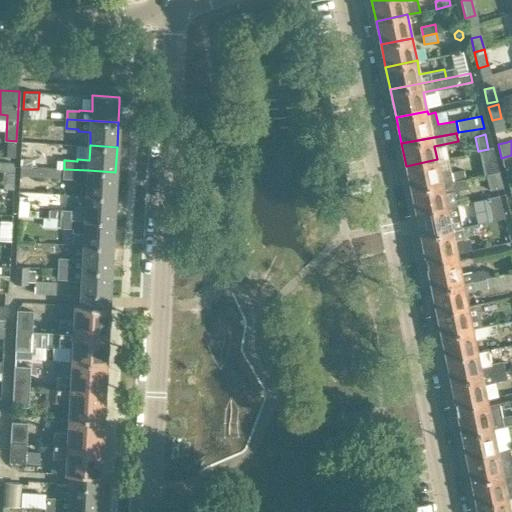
[(493,148),(488,149),(478,151),(483,175),(485,174),(499,171),(493,148)]
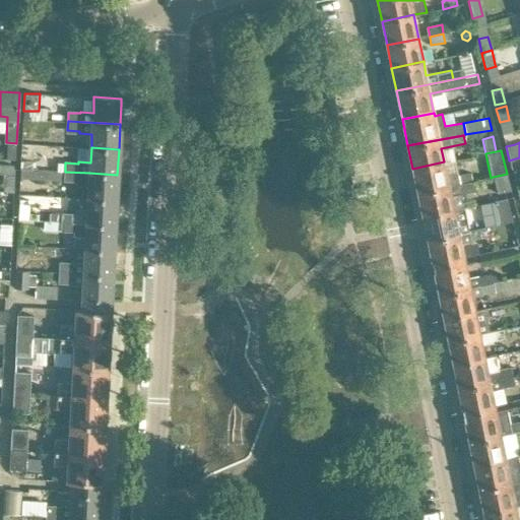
[(447,177),(444,161),(412,169),(417,192),(449,186),(473,181),(471,172),(447,177)]
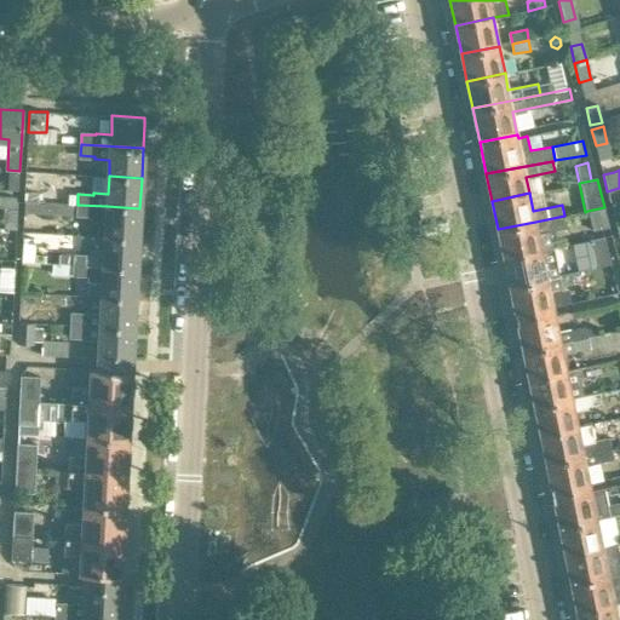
[(0,195),(0,207),(4,208),(17,208),(18,197),(0,195)]
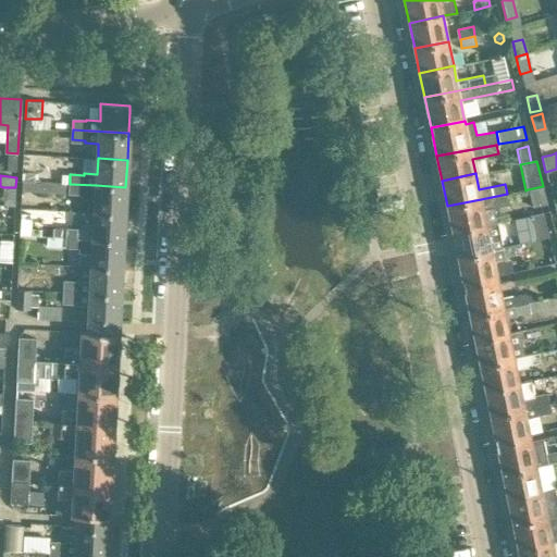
[(22,181),(21,190),(70,194),(82,194),(82,199),(96,200),(95,212),(124,214),(125,187),(96,185),(70,184),(62,183),(22,181)]
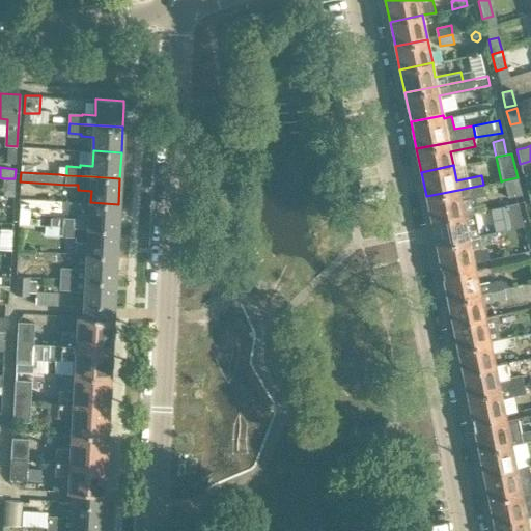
[(522,194),(518,177),(503,180),(507,197),(522,194)]
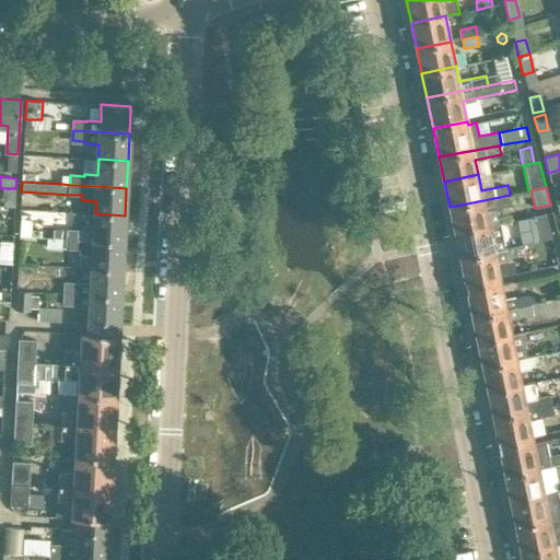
[(15,188),(3,188),(2,207),(14,207),(15,188)]
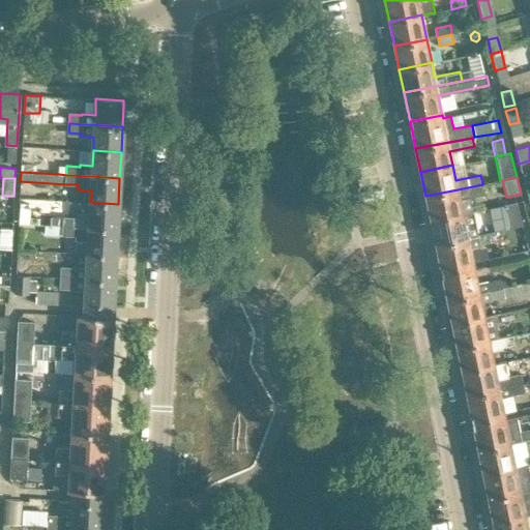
[(482,184),(458,189),(425,196),(430,219),(473,210),(470,197),(484,194),(482,184)]
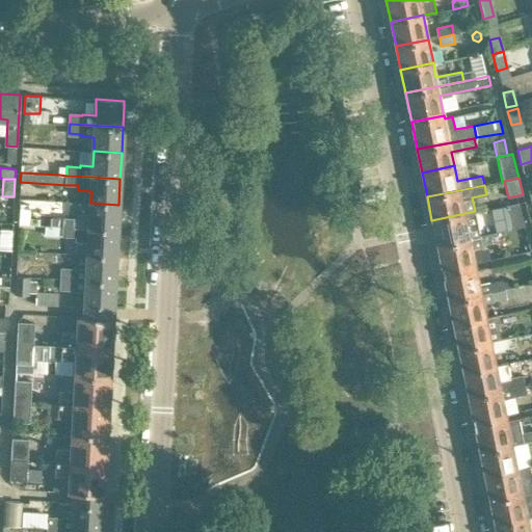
[(521,202),(506,205),(511,229),(526,225),(524,217),(521,202)]
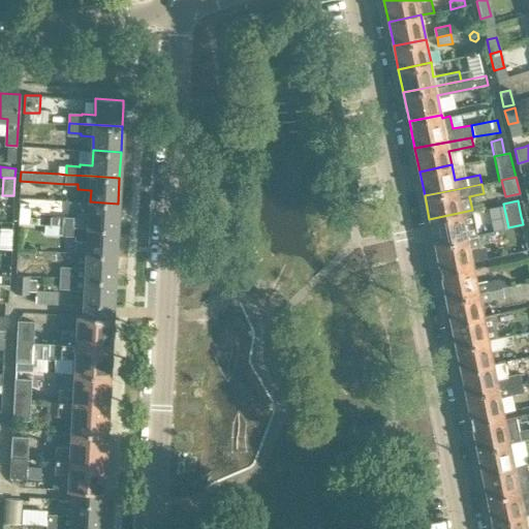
[(19,201),(18,223),(39,224),(40,215),(30,214),(30,201),(19,201)]
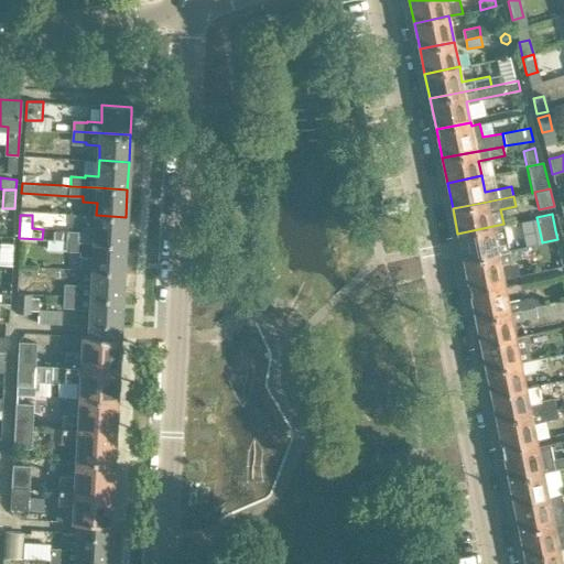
[(125,245),(126,217),(96,215),(95,227),(83,226),(83,231),(54,230),(53,240),(125,245)]
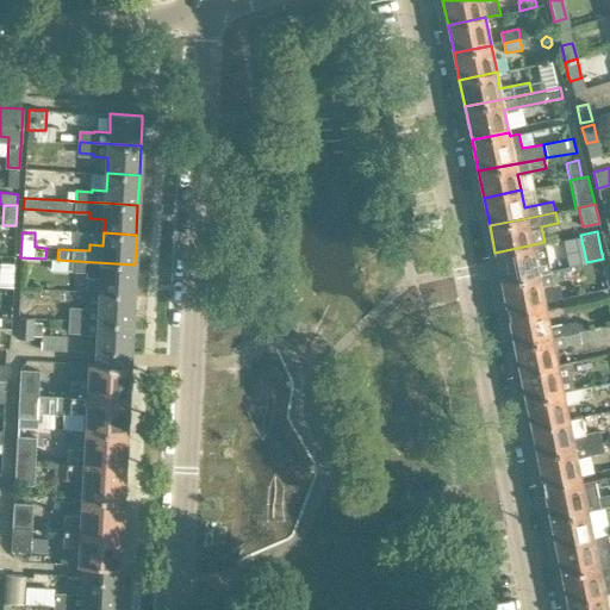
[(500,280),(537,273),(551,269),(545,242),(495,253),(500,280)]
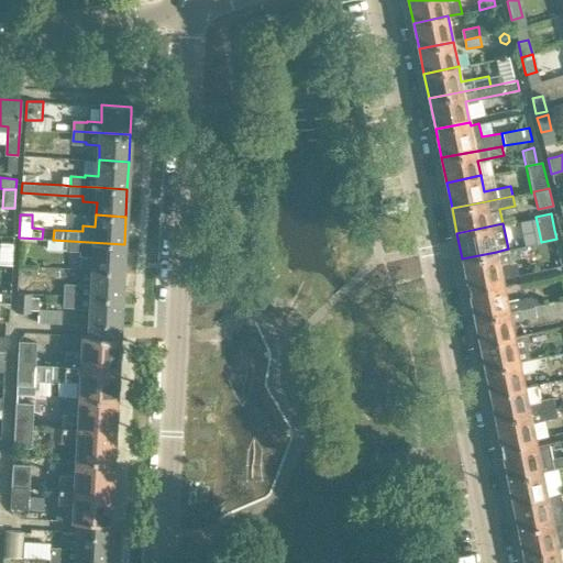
[(94,255),(92,269),(122,272),(124,244),(53,240),(48,240),(48,250),(81,252),(81,255),(94,255)]
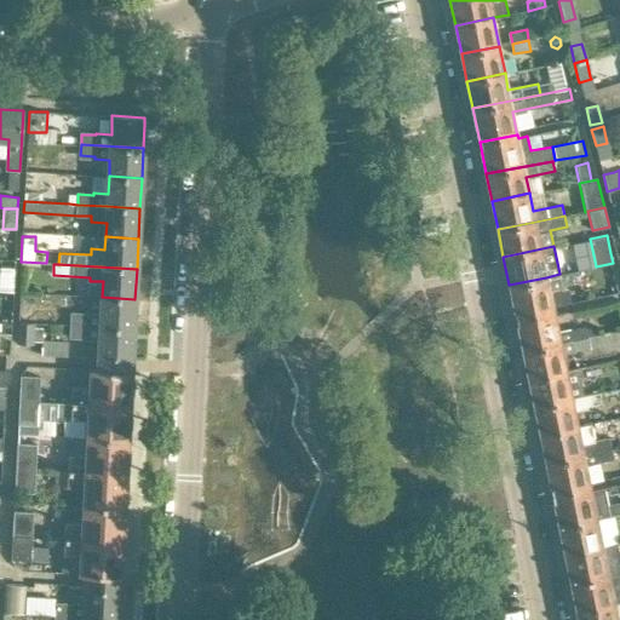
[(510,292),(515,315),(554,306),(550,292),(563,290),(562,286),(579,282),(577,271),(560,274),(546,277),(509,285),(510,292)]
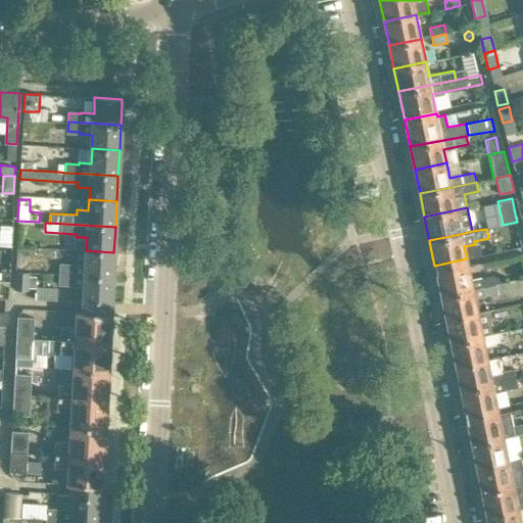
[(112,278),(113,252),(86,250),(85,267),(60,265),(60,274),(112,278)]
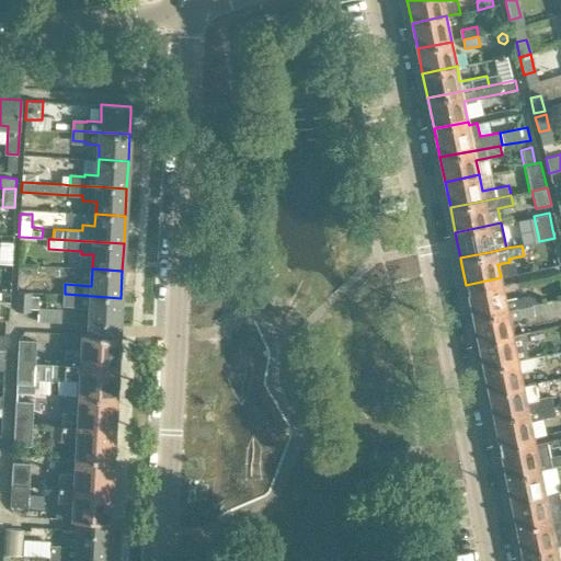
[(506,309),(534,304),(531,294),(505,299),(501,277),(466,285),(467,292),(472,316),(506,309)]
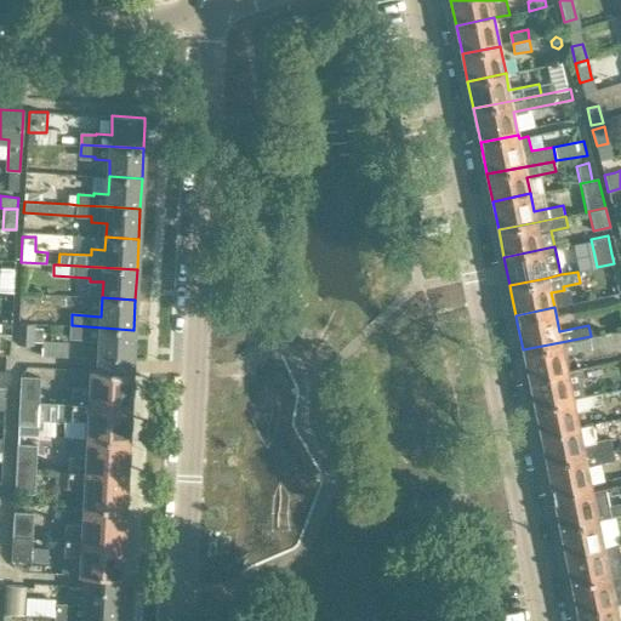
[(20,323),(17,345),(33,346),(33,342),(33,341),(33,329),(34,324),(20,323)]
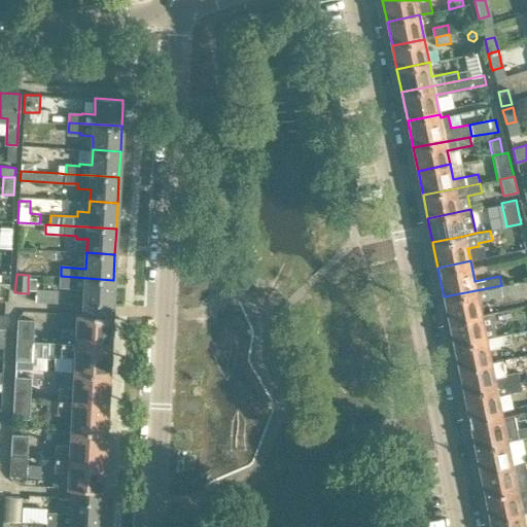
[(61,276),(60,287),(84,288),(84,304),(83,314),(110,316),(110,315),(111,315),(112,306),(112,300),(113,280),(61,276)]
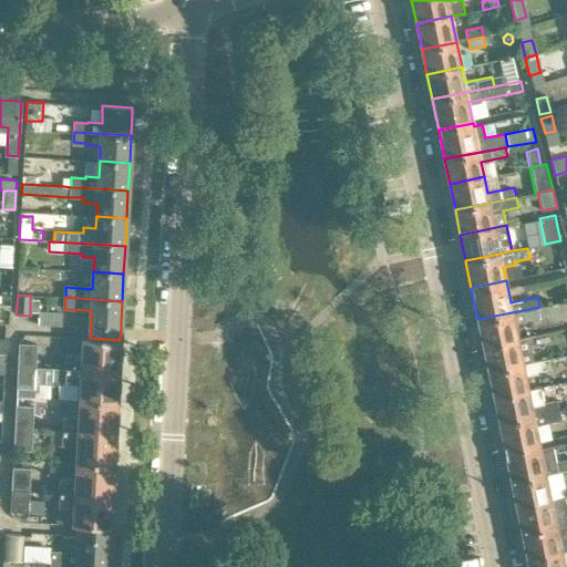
[(30,300),(30,311),(39,312),(39,311),(40,300),(30,300)]
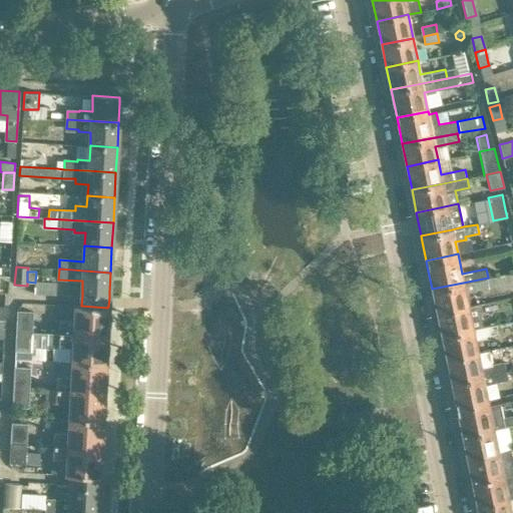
[(512,272),(488,278),(463,283),(432,289),(437,313),(468,306),(465,292),(512,281),(512,272)]
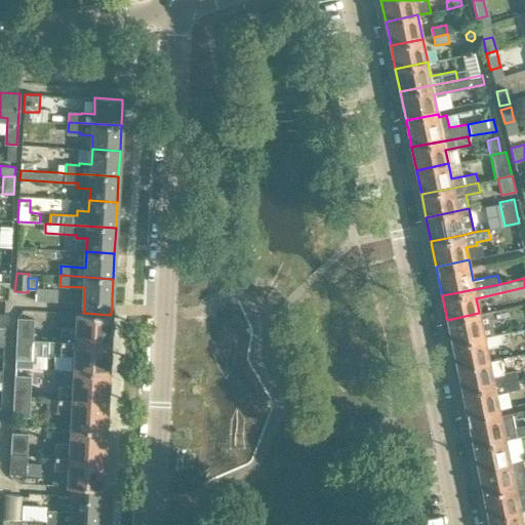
[(36,289),(36,290),(36,299),(57,301),(57,289),(36,288),(36,289)]
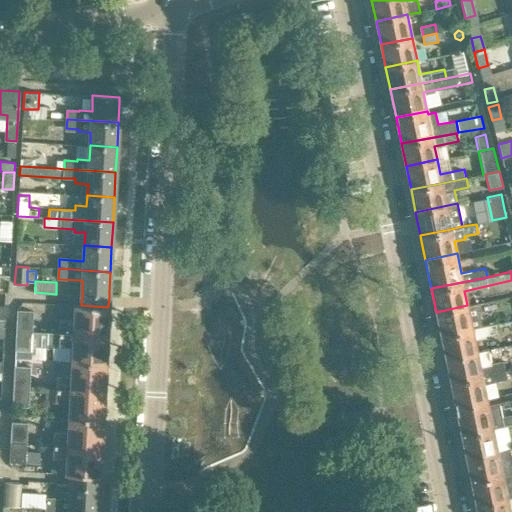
[(467,305),(436,312),(441,334),(482,326),(477,303),(467,305)]
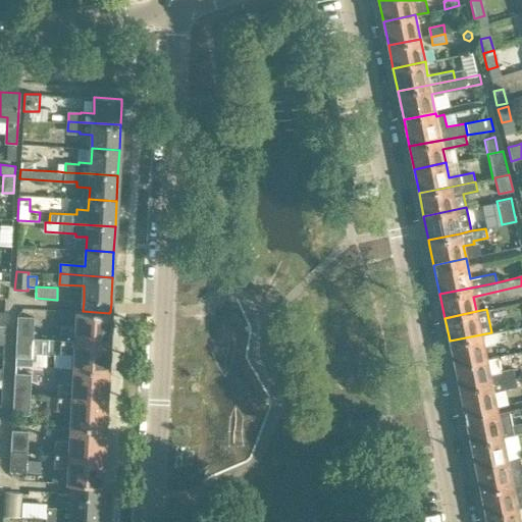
[(108,342),(110,312),(109,312),(109,313),(83,311),(75,311),(74,326),(60,326),(59,340),(108,342)]
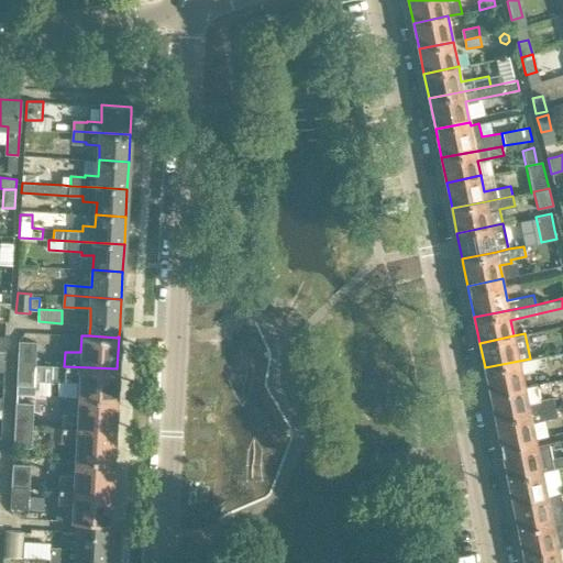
[(39,343),(21,342),(20,364),(37,365),(39,343)]
